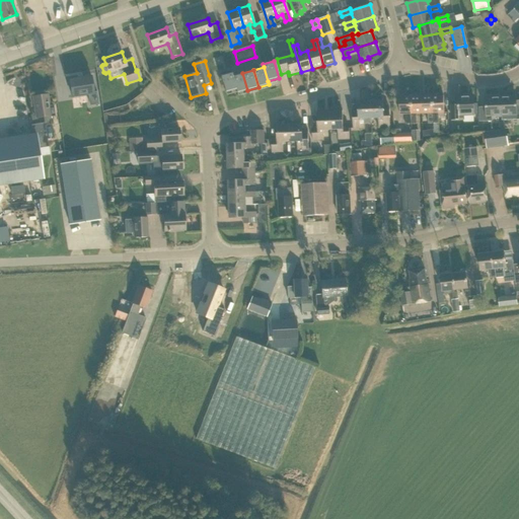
[(225,93),(236,90),(232,76),(231,72),(220,75),(225,93)]
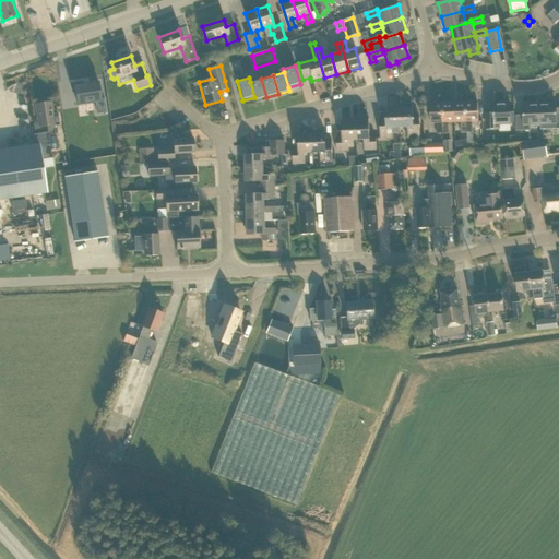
[(261,79),(250,82),(254,97),(256,100),(266,97),(261,79)]
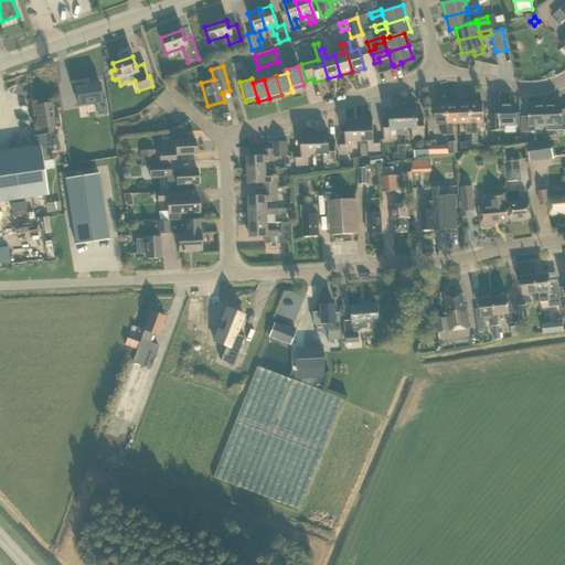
[(99,84),(75,88),(78,105),(96,103),(98,116),(108,114),(106,100),(103,100),(99,84)]
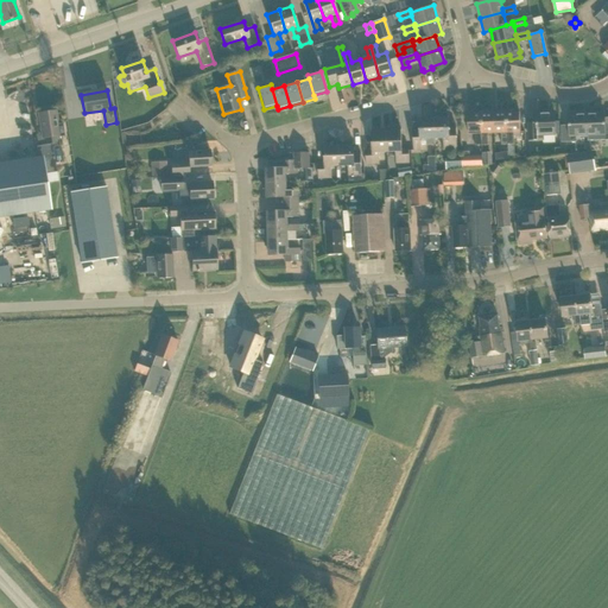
[(52,145),(52,144),(54,149),(61,149),(56,112),(39,114),(43,139),(51,138),(52,145)]
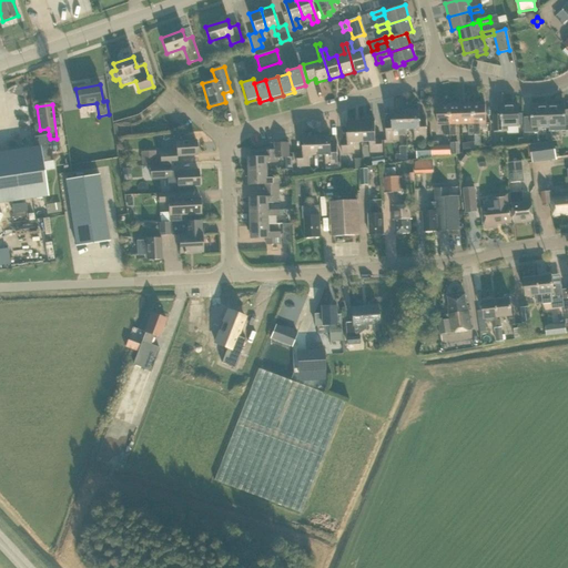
[(474,104),(462,105),(462,124),(468,124),(468,135),(475,135),(474,104)]
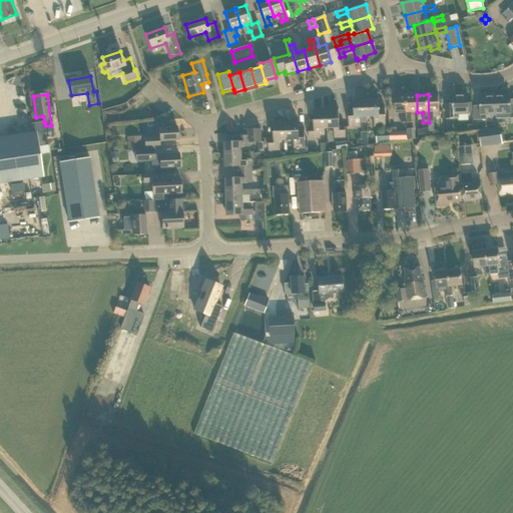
[(439,94),(428,94),(429,122),(429,129),(429,132),(434,132),(434,117),(440,117),(439,94)]
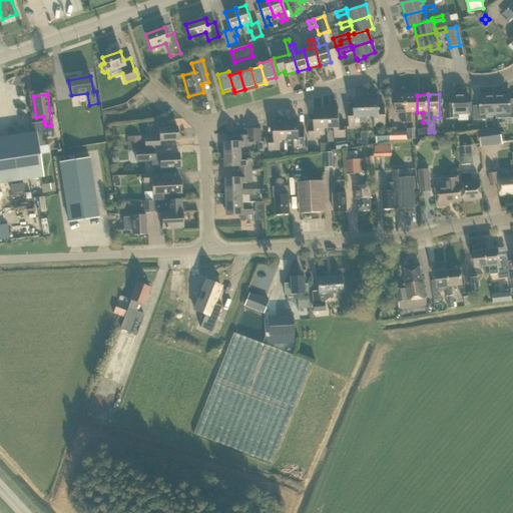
[(402,123),(407,123),(406,95),(395,95),(396,113),(401,113),(402,123)]
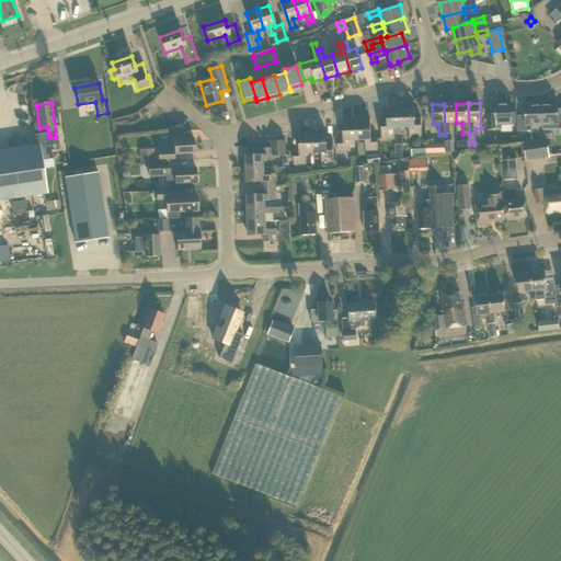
[(456,104),(444,104),(445,135),(450,135),(450,123),(456,123),(456,104)]
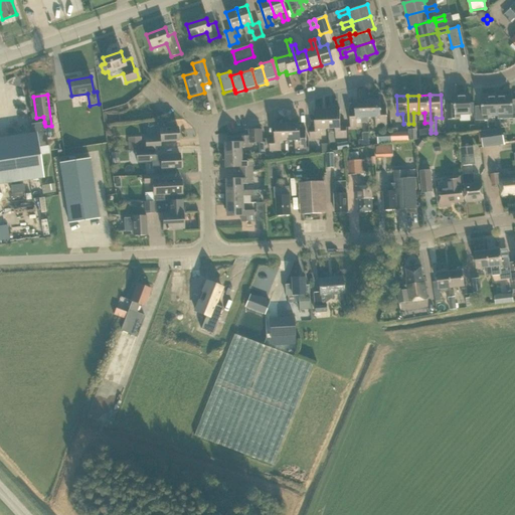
[(471,114),(470,96),(455,96),(455,107),(449,107),(449,119),(461,119),(460,115),(471,114)]
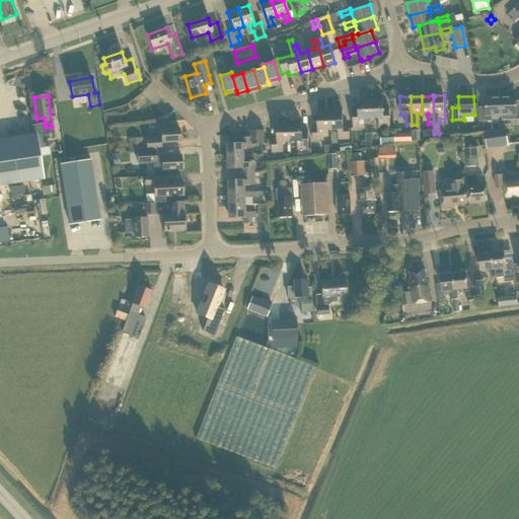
[(516,96),(501,97),(502,116),(512,116),(512,120),(518,119),(518,106),(516,106),(516,96)]
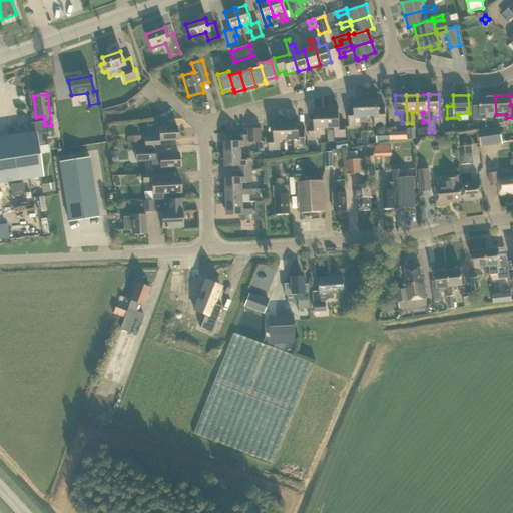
[(495,96),(480,96),(480,107),(474,107),(475,119),(486,119),(486,115),(496,114),(495,96)]
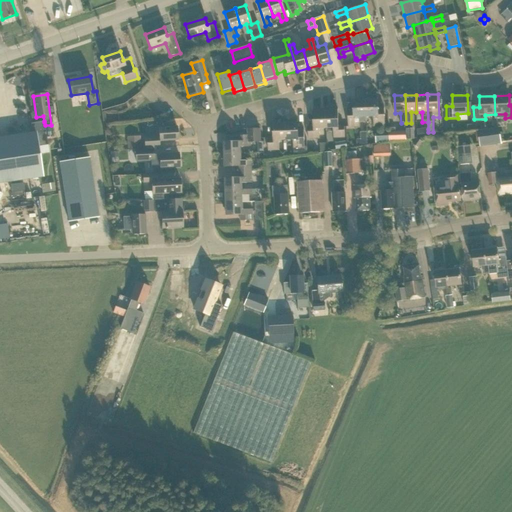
[(354,107),(348,108),(348,127),(360,127),(360,122),(367,122),(366,117),(366,97),(361,97),(361,101),(353,101),(354,107)]
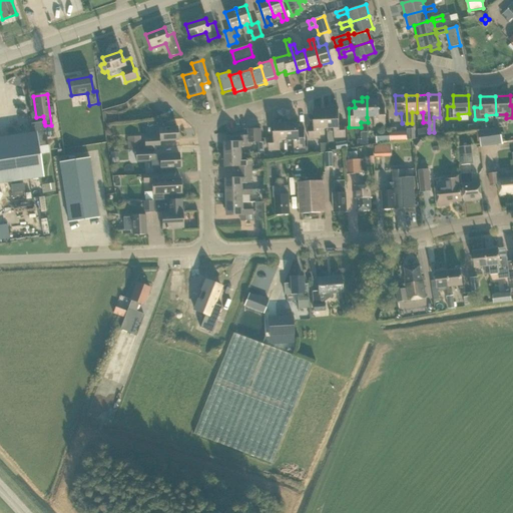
[(385,106),(379,107),(379,97),(367,97),(367,117),(374,117),(375,126),(386,126),(385,106)]
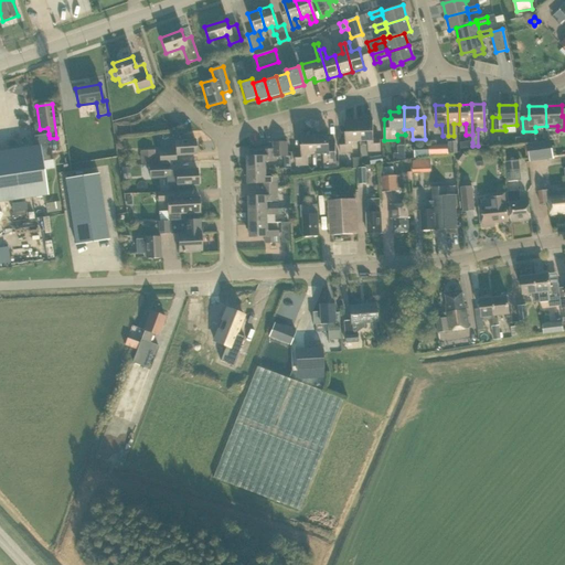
[(360,141),(368,141),(369,152),(381,152),(380,138),(373,138),(373,123),(364,124),(364,119),(359,120),(360,141)]
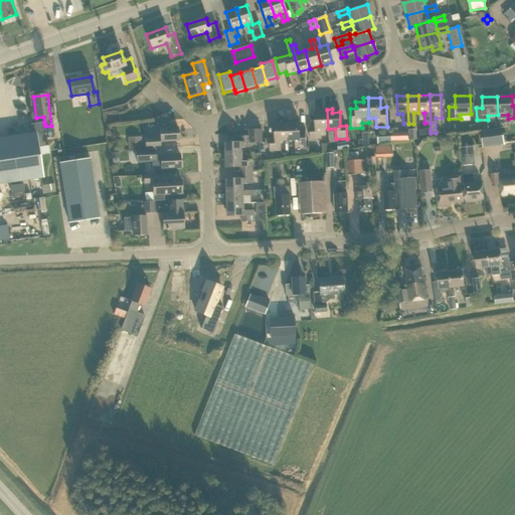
[(328,129),(327,110),(315,110),(316,127),(310,127),(310,140),(322,140),(321,130),(328,129)]
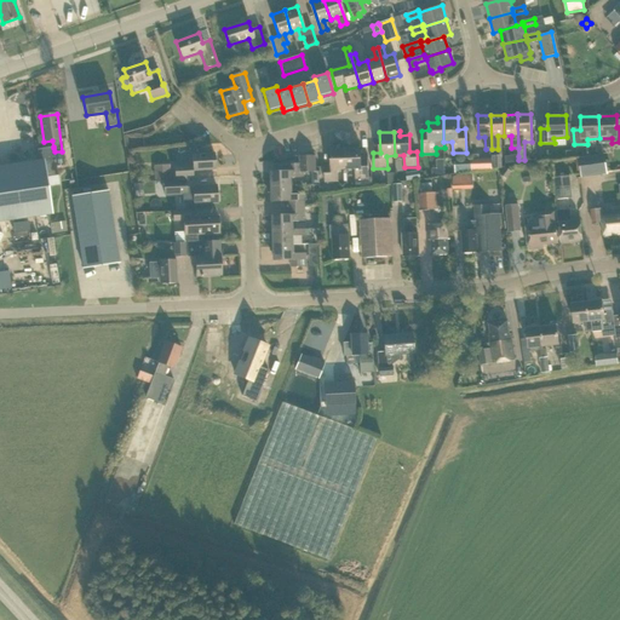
[(332,167),(325,167),(325,183),(339,182),(338,170),(346,170),(345,145),(340,145),(340,150),(331,150),(332,167)]
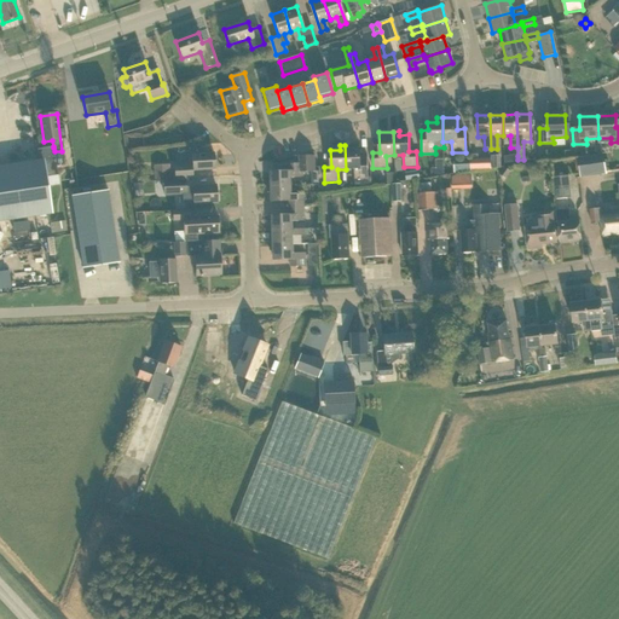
[(351,145),(345,145),(346,169),(354,169),(356,181),(369,180),(368,165),(368,155),(360,156),(360,149),(360,145),(351,145)]
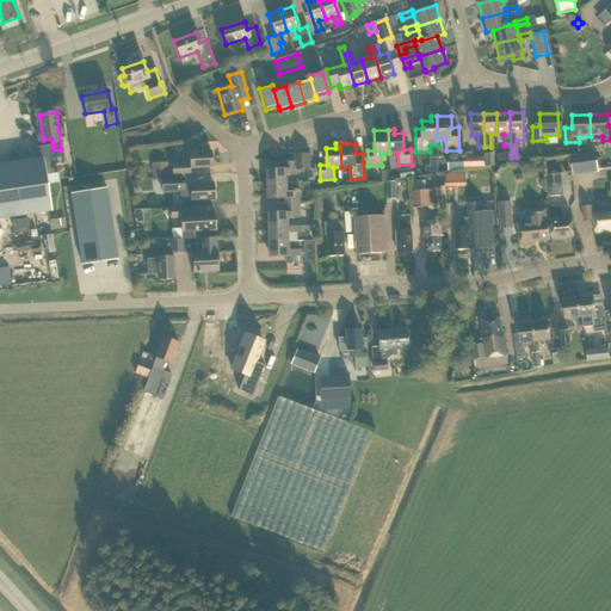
[(37,148),(38,160),(0,165),(0,217),(50,211),(45,176),(57,173),(54,149),(53,144),(53,146),(37,148)]
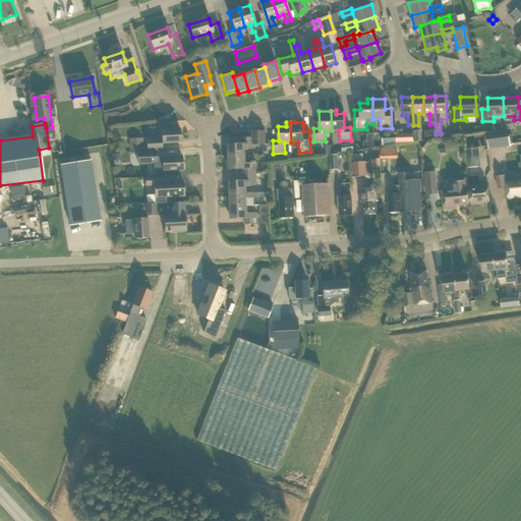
[(162,130),(162,137),(147,138),(148,152),(163,151),(163,143),(181,142),(180,129),(162,130)]
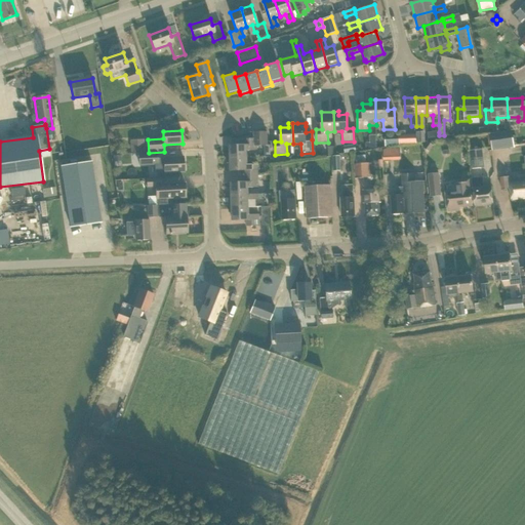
[(257,146),(268,146),(267,132),(265,132),(265,130),(259,130),(259,132),(254,132),(254,138),(244,139),(244,146),(230,146),(230,154),(227,154),(227,159),(247,158),(247,151),(257,150),(257,146)]
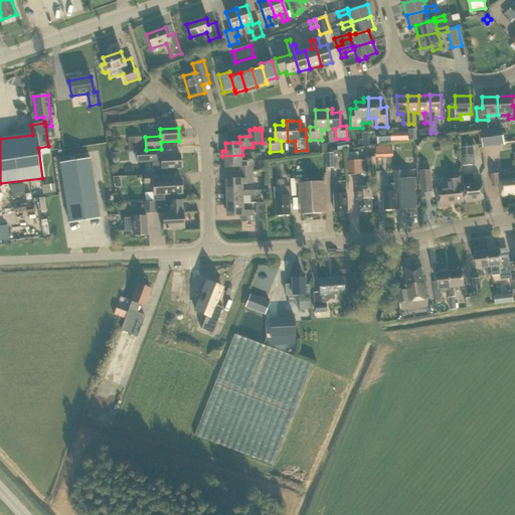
[(483,148),(504,145),(502,129),(481,132),(483,148)]
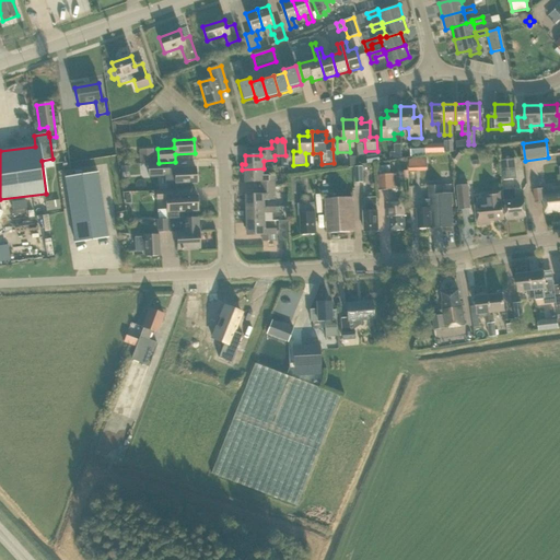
[(427,153),(445,152),(444,143),(433,144),(427,144),(427,153)]
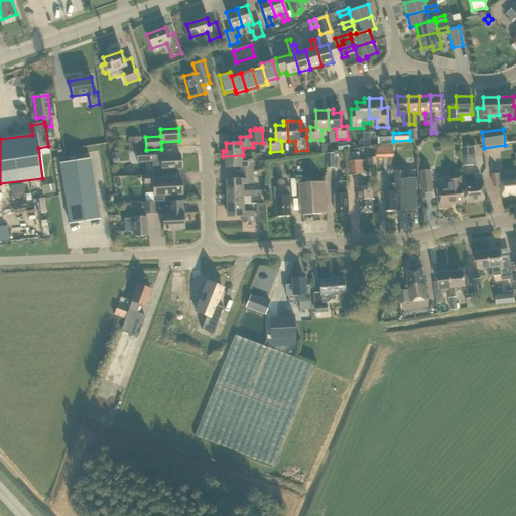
[(129,149),(139,149),(138,137),(128,138),(129,149)]
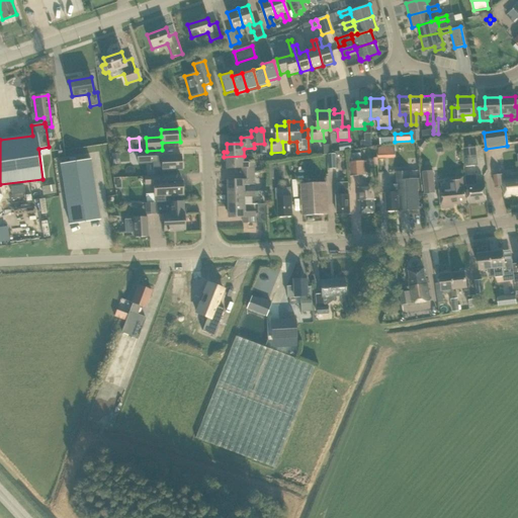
[(423,150),(427,144),(422,140),(418,146),(423,150)]
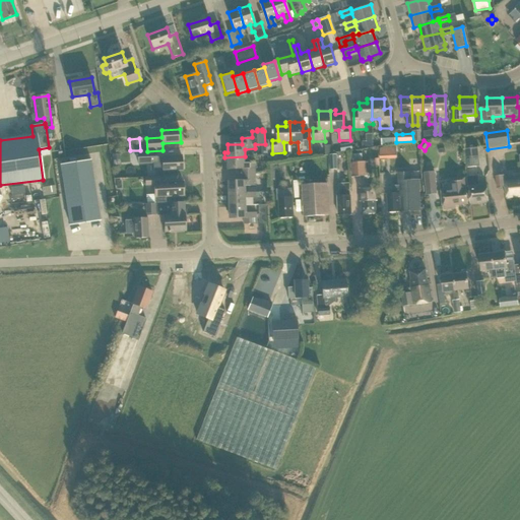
[(480,167),(478,148),(464,149),(466,169),(480,167)]
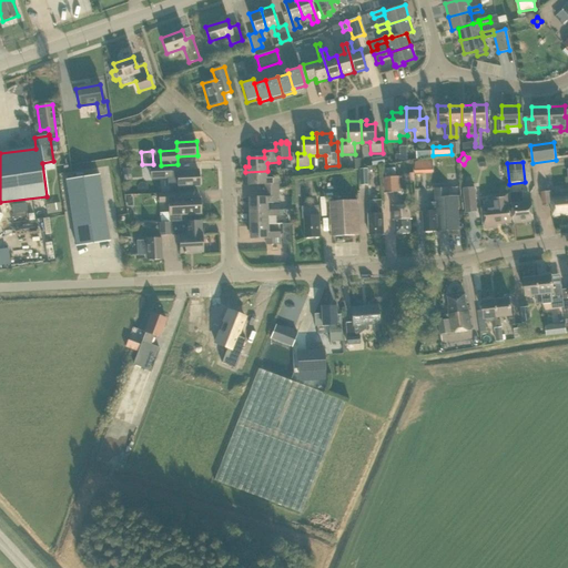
[(171,165),(150,166),(151,179),(169,178),(171,178),(171,172),(171,165)]
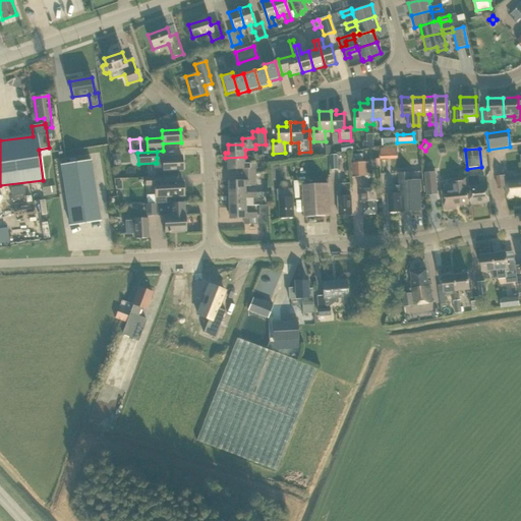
[(363,154),(351,155),(353,177),(367,176),(366,162),(363,162),(363,154)]
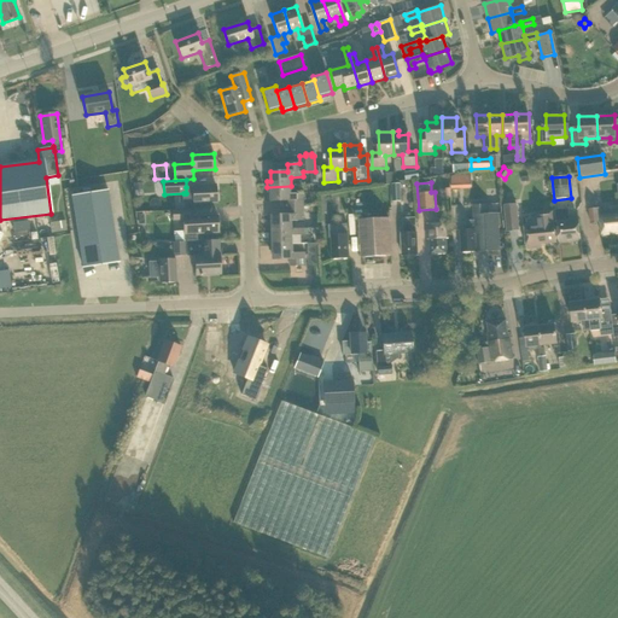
[(186,193),(184,193),(184,203),(193,203),(213,203),(216,202),(216,186),(213,186),(192,187),(186,187),(186,193)]
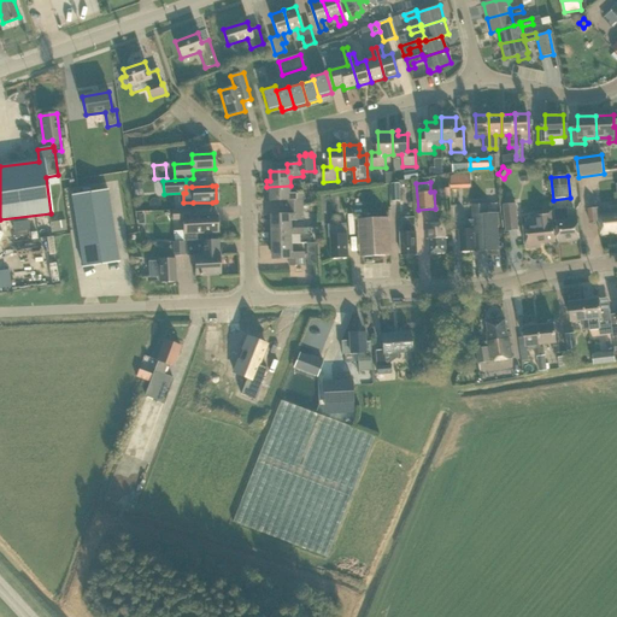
[(291,194),(291,186),(266,187),(268,192),(271,192),(271,201),(288,200),(288,207),(304,207),(303,194),(291,194)]
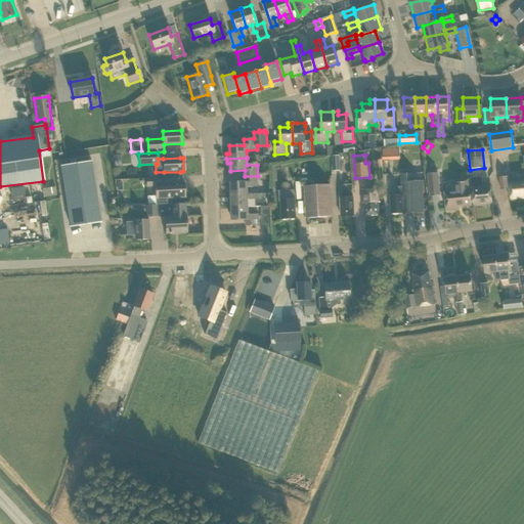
[(92,161),(61,166),(71,227),(101,222),(92,161)]
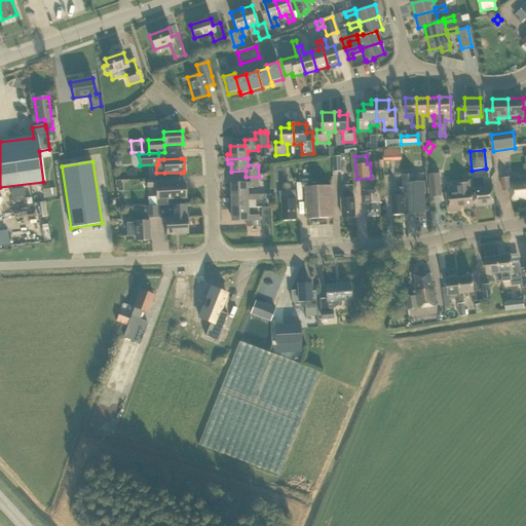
[(391,196),(392,216),(425,214),(423,182),(415,182),(415,174),(403,175),(404,188),(399,188),(399,195),(391,196)]
